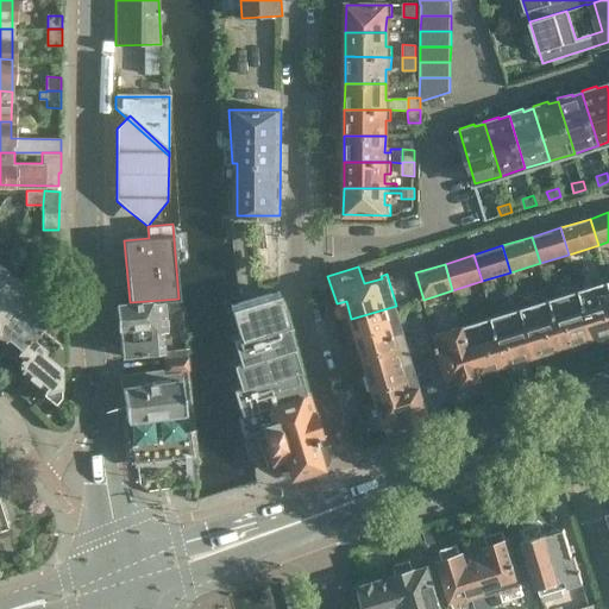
[(0,324),(30,289),(6,269),(0,275),(0,324)]
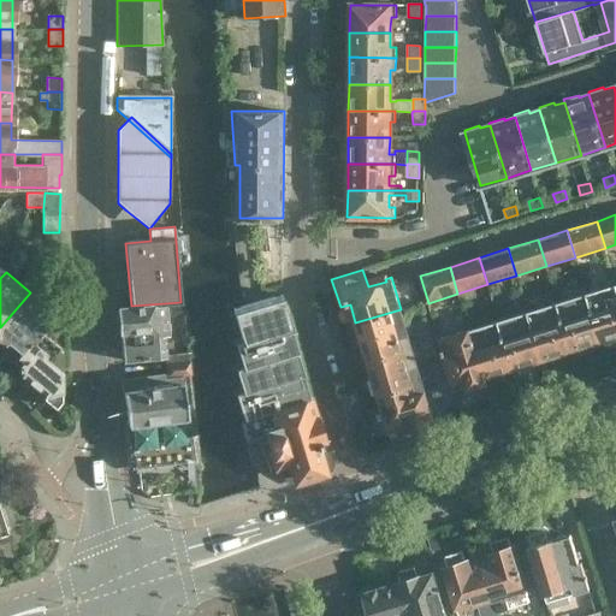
[(615,284),(587,295),(602,343),(615,338),(615,284)]
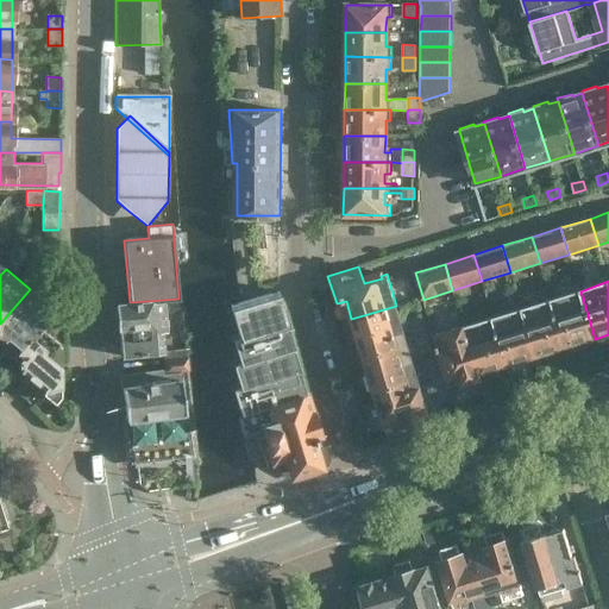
[(418,300),(414,287),(400,290),(405,303),(418,300)]
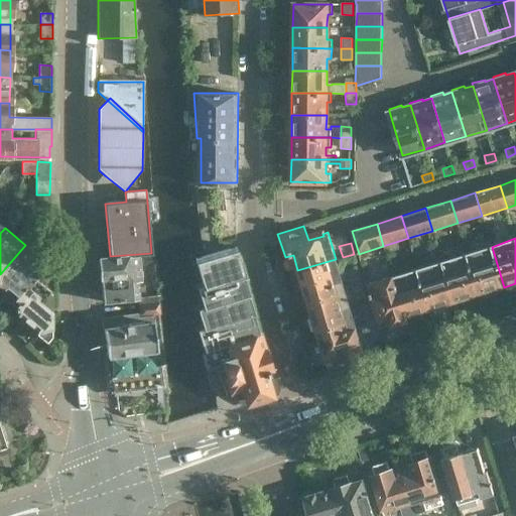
[(490,247),(489,243),(472,243),(470,250),(471,253),(467,254),(480,294),(504,287),(492,247),(490,247)]
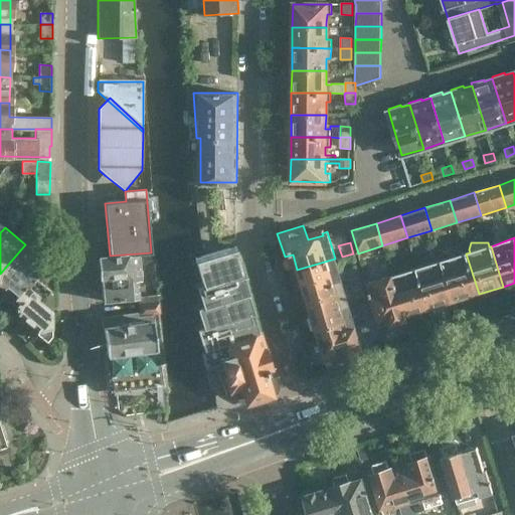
[(25,244),(0,274),(0,285),(2,287),(3,293),(12,301),(15,297),(43,264),(45,262),(25,244)]
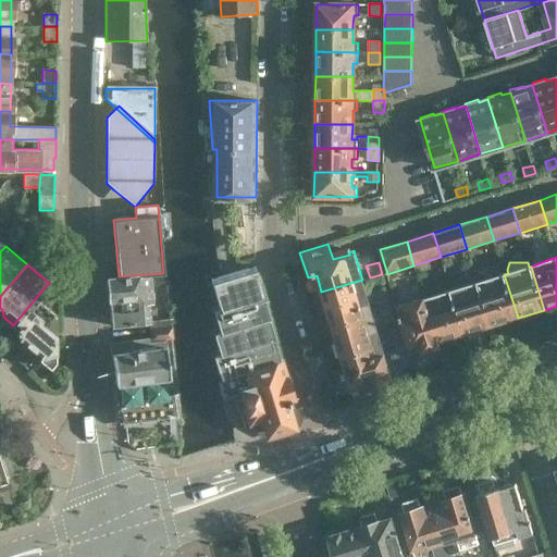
[(264,299),(258,276),(256,265),(211,279),(221,310),(214,312),(221,332),(214,334),(221,355),(214,357),(221,380),(218,381),(222,398),(242,393),(246,406),(244,407),(248,422),(261,419),(263,425),(273,432),(287,429),(292,418),(289,410),(293,410),(299,408),(288,375),(281,378),(275,362),(281,361),(274,341),(275,341),(269,320),(270,320),(264,299)]
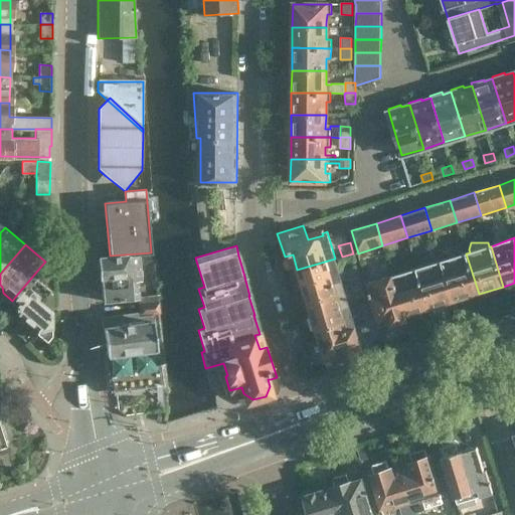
[(138,253),(110,255),(98,256),(99,280),(101,280),(102,300),(137,297),(136,281),(140,280),(138,253)]
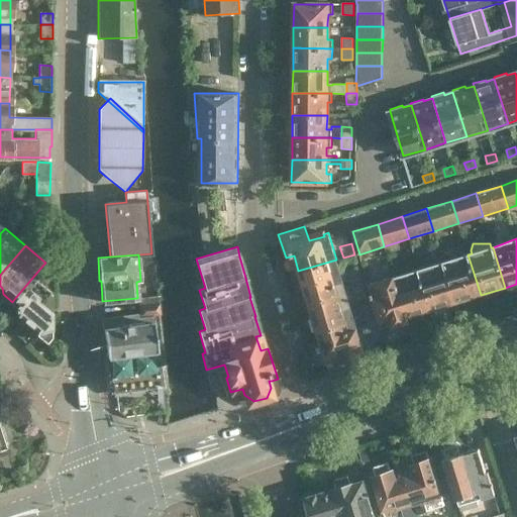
[(481,295),(468,254),(443,263),(455,303),(481,295)]
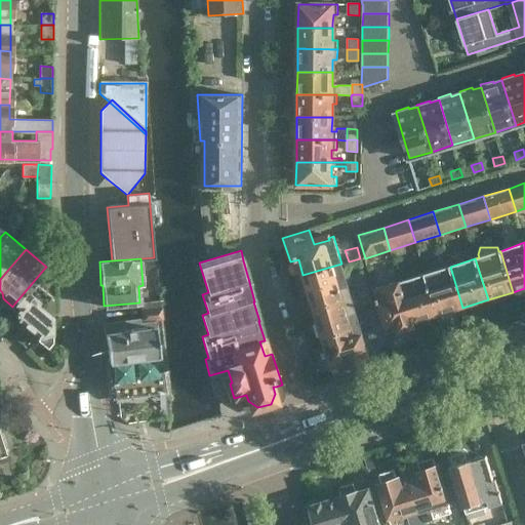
[(341,264),(303,275),(310,298),(349,287),(341,264)]
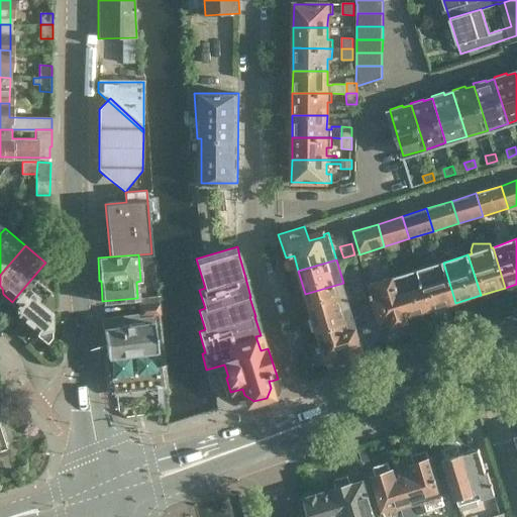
[(455,303),(443,263),(418,270),(431,310),(455,303)]
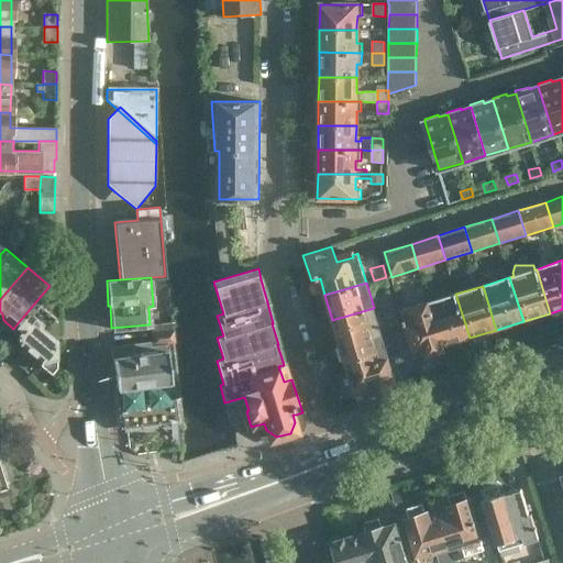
[(47,288),(17,324),(21,329),(17,333),(18,340),(41,359),(39,362),(52,372),(56,366),(56,318),(42,306),(54,293),(47,288)]
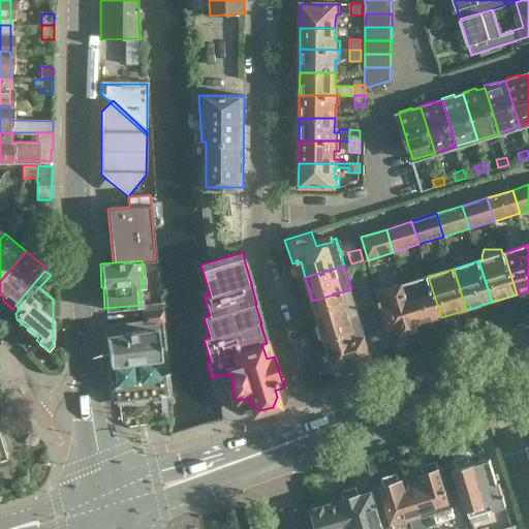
[(358,287),(370,283),(367,273),(354,277),(358,287)]
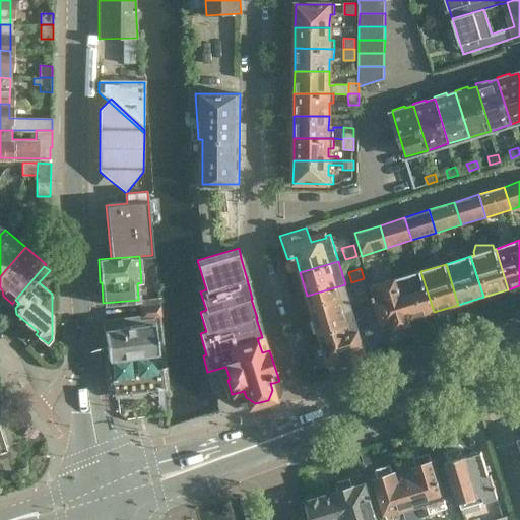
[(434,312),(420,271),(396,279),(410,323),(411,323),(410,319),(434,312)]
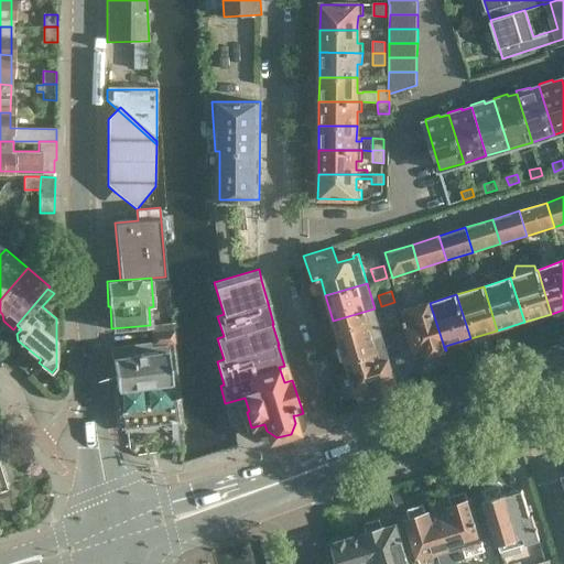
[(394,302),(381,306),(386,317),(398,313),(394,302)]
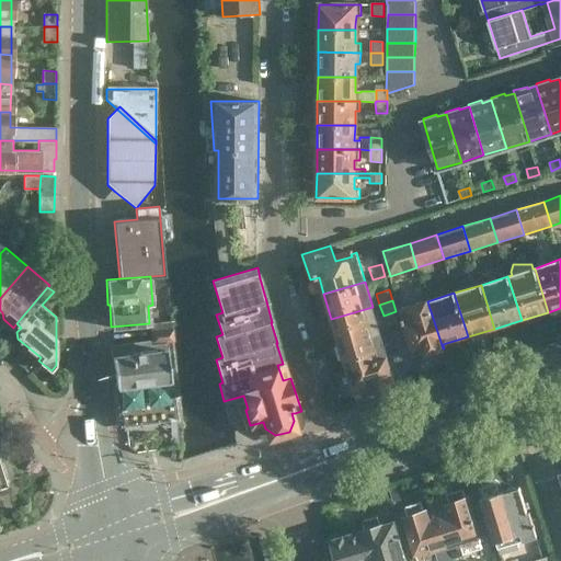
[(443,348),(427,301),(400,310),(405,329),(410,342),(408,342),(412,354),(414,354),(415,357),(443,348)]
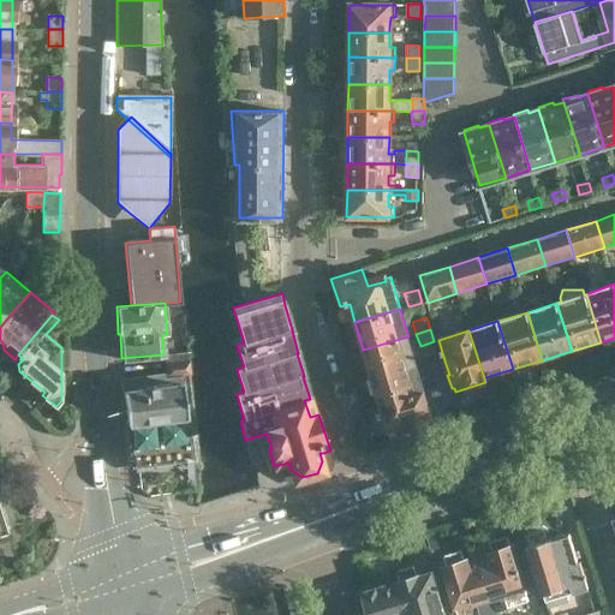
[(417,364),(408,336),(363,350),(371,377),(417,364)]
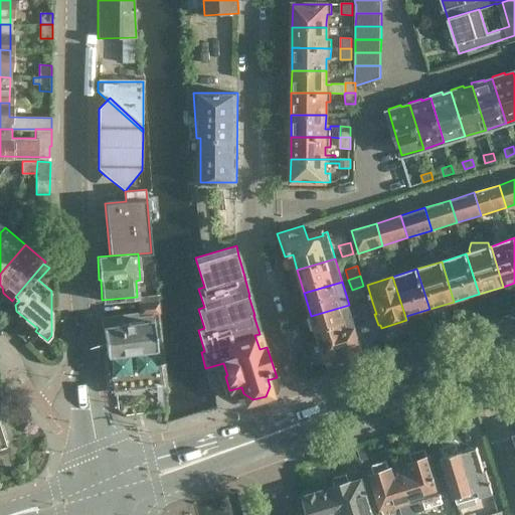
[(159,312),(158,302),(138,304),(139,312),(147,312),(147,313),(159,312)]
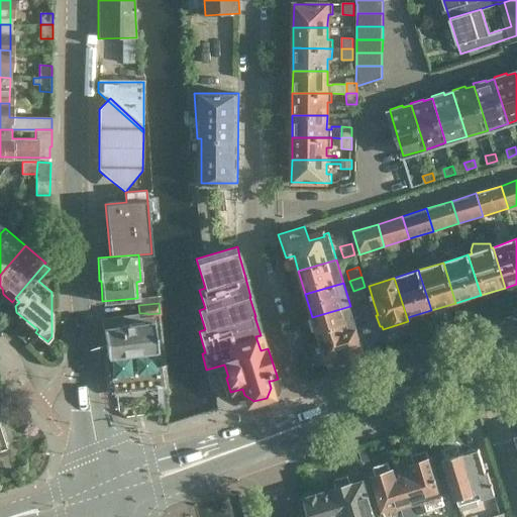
[(378,315),(374,303),(363,307),(367,319),(367,320),(370,329),(380,326),(376,315),(378,315)]
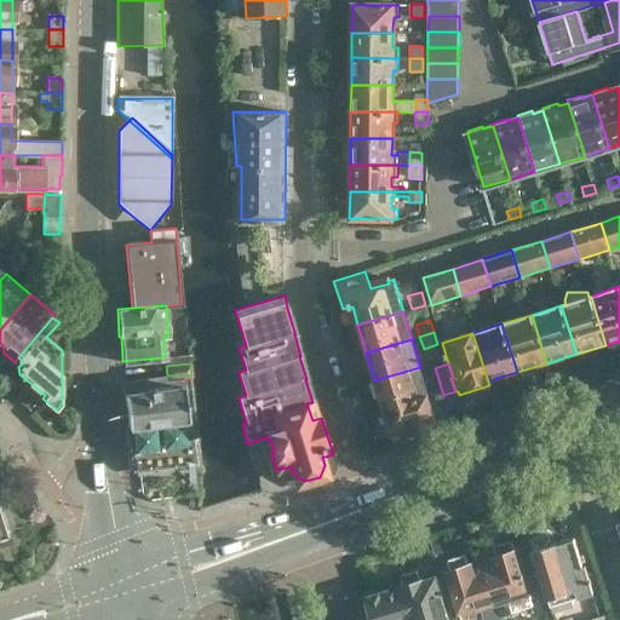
[(429,395),(420,367),(374,380),(383,408),(429,395)]
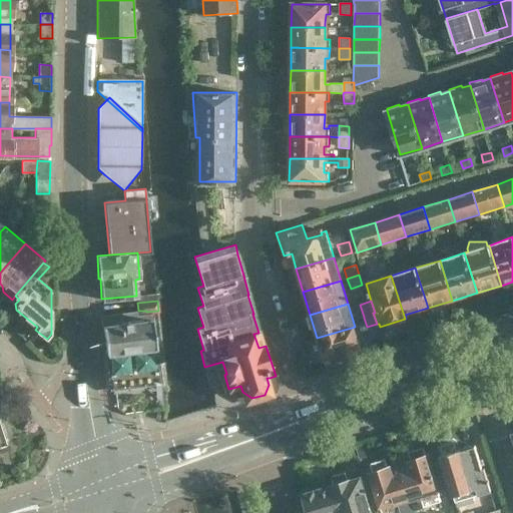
[(102,322),(109,388),(164,382),(162,365),(158,365),(152,320),(140,322),(140,317),(102,322)]
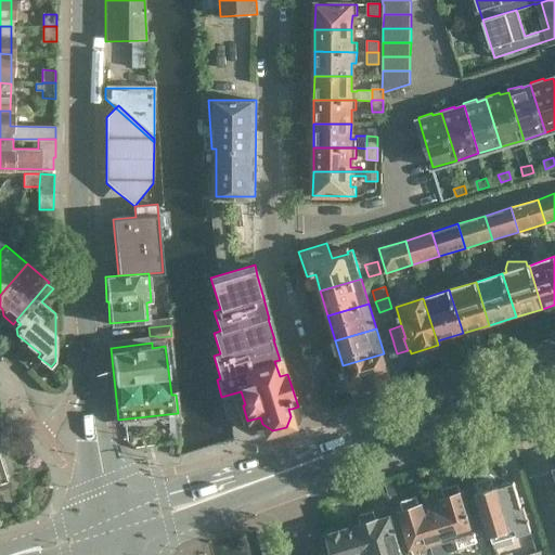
[(391,379),(384,353),(343,365),(352,398),(352,399),(388,388),(386,382),(391,379)]
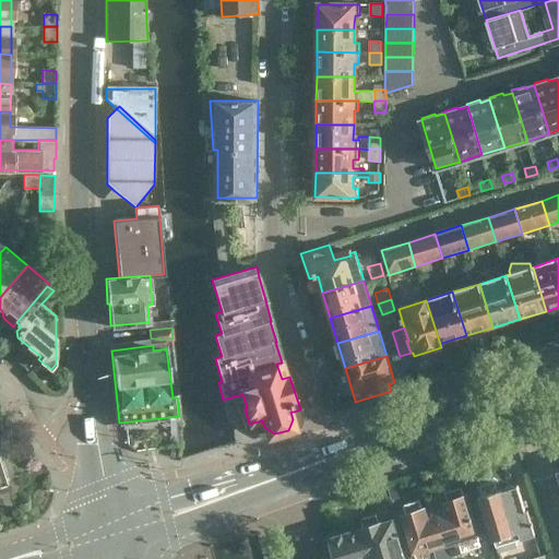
[(484,496),(482,497),(497,548),(516,542),(513,534),(520,532),(523,539),(536,536),(528,511),(526,512),(519,485),(502,490),(500,483),(495,478),(482,482),(480,488),(484,496)]
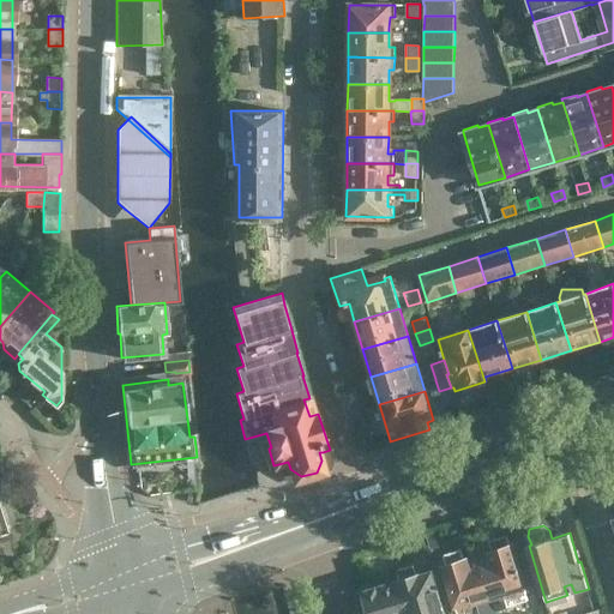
[(509,606),(529,600),(512,545),(510,546),(507,536),(491,541),(493,551),(486,553),(487,555),(480,558),(495,611),(509,606)]
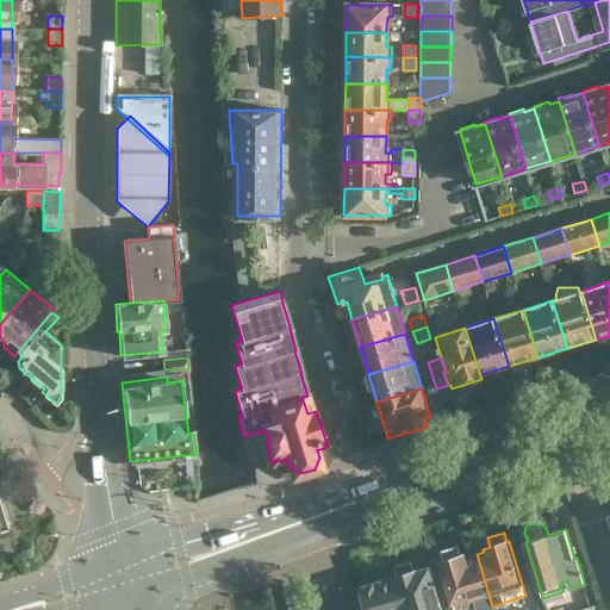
[(461,555),(459,546),(442,551),(444,560),(442,561),(455,609),(458,609),(477,609),(479,609),(492,607),(477,554),(466,558),(465,554),(461,555)]
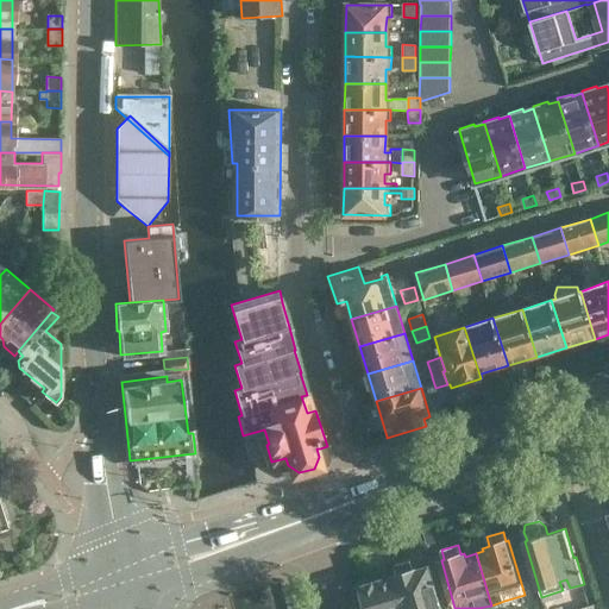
[(407,608),(440,608),(428,565),(414,570),(410,559),(394,564),(397,575),(407,608)]
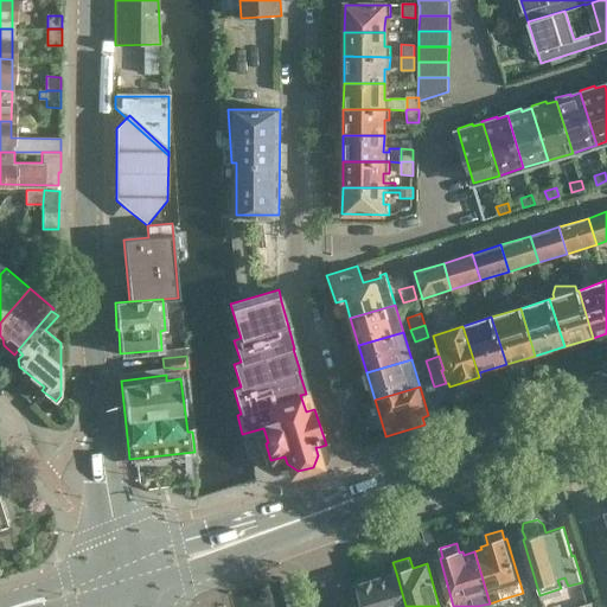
[(402,606),(394,574),(357,583),(363,606),(402,606)]
